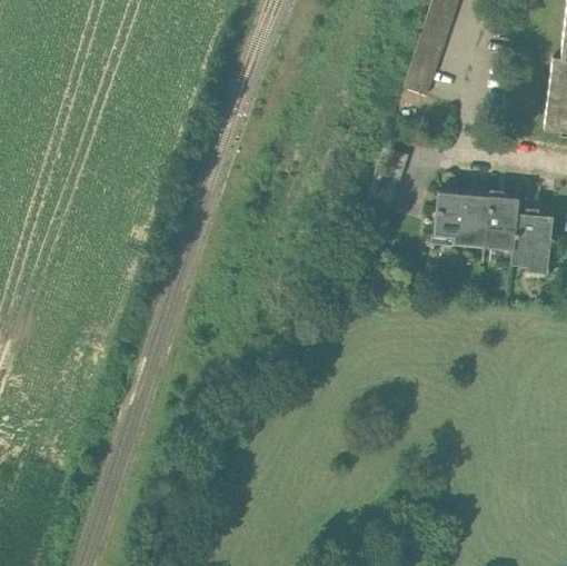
[(437,0),(407,88),(430,96),(463,0),(437,0)]
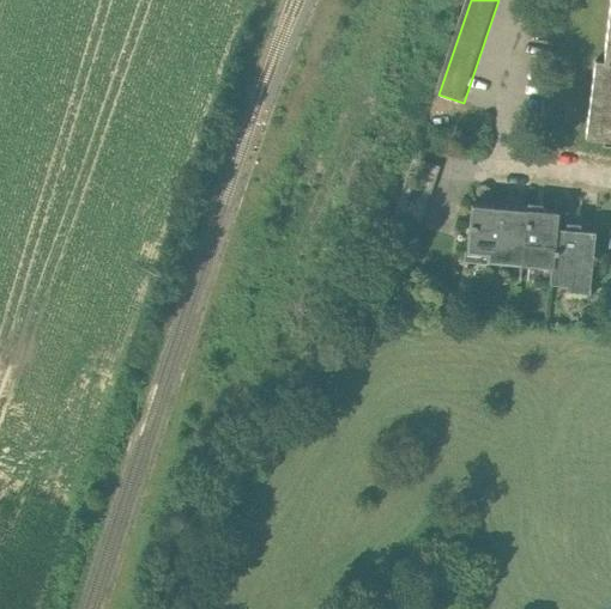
[(587,141),(610,144),(610,66),(604,65),(597,64),(587,141)]
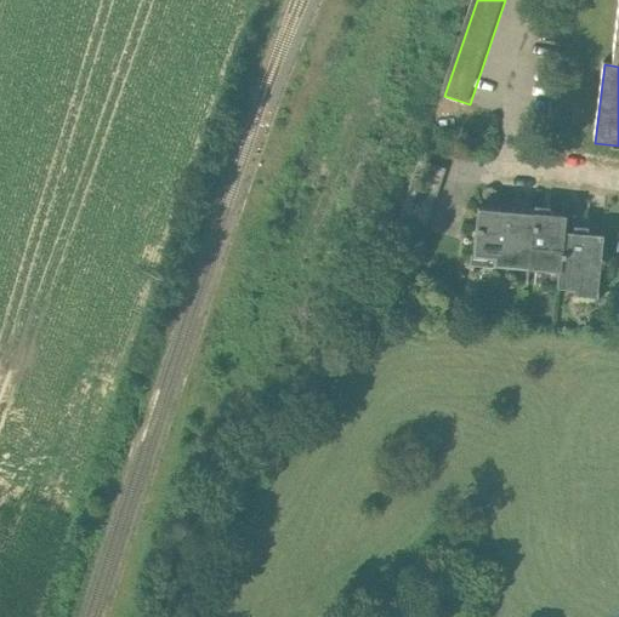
[(475,260),(532,264),(537,210),(480,205),(475,260)]
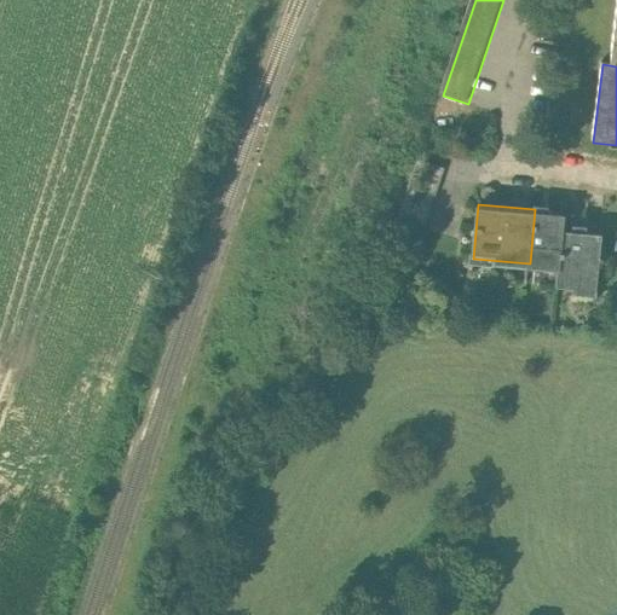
[(565,212),(535,209),(530,264),(560,266),(563,232),(565,212)]
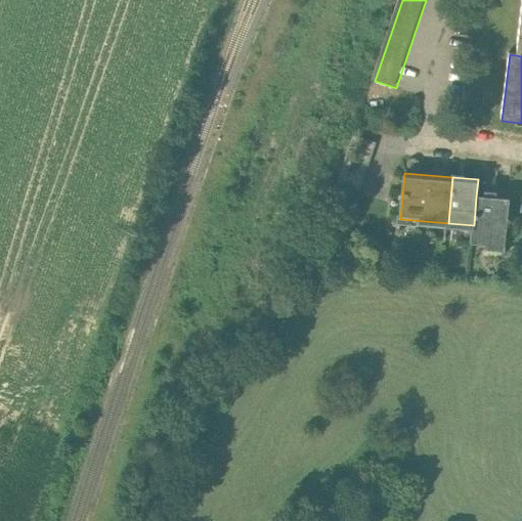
[(509,199),(476,197),(474,225),(473,242),(505,244),(509,199)]
